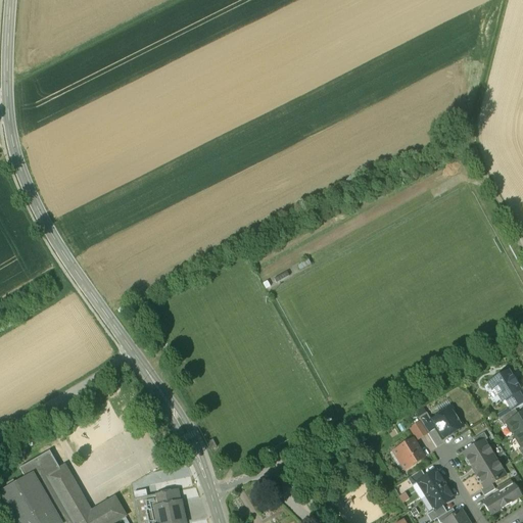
[(520,391),(508,372),(504,375),(498,374),(497,378),(489,384),(493,390),(496,395),(498,394),(503,401),(518,392),(520,391)]
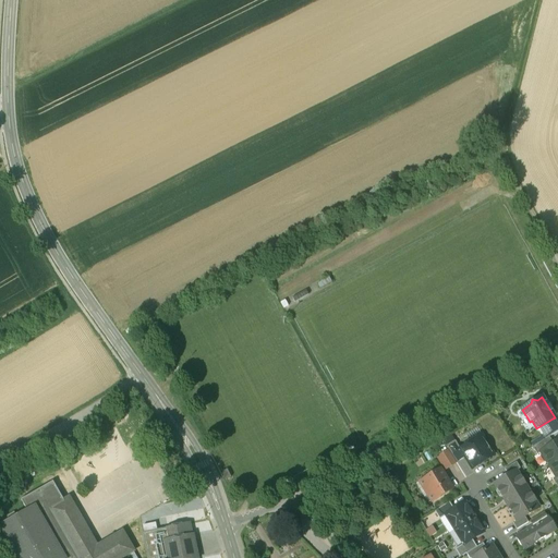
[(557,426),(553,419),(538,427),(546,439),(557,432),(557,426)]
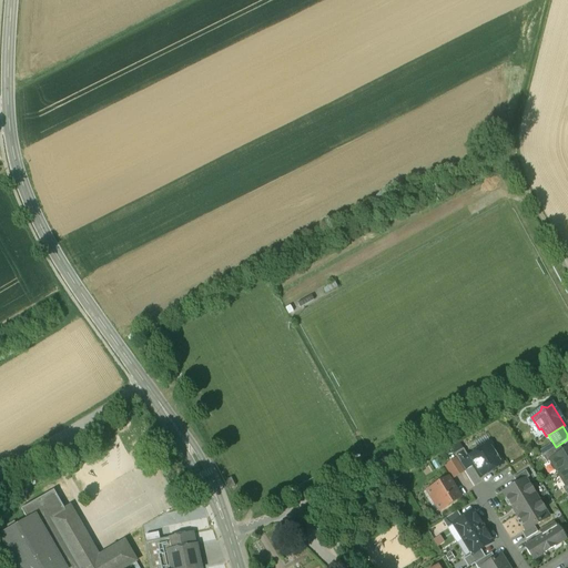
[(490,444),(483,449),(476,448),(475,454),(468,458),(473,466),(480,478),(484,476),(486,476),(492,473),(493,470),(503,464),(490,444)]
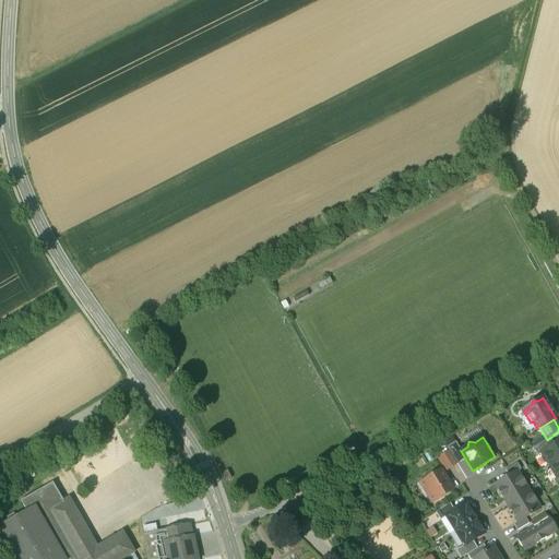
[(550,439),(534,449),(538,456),(542,453),(555,445),(550,439)]
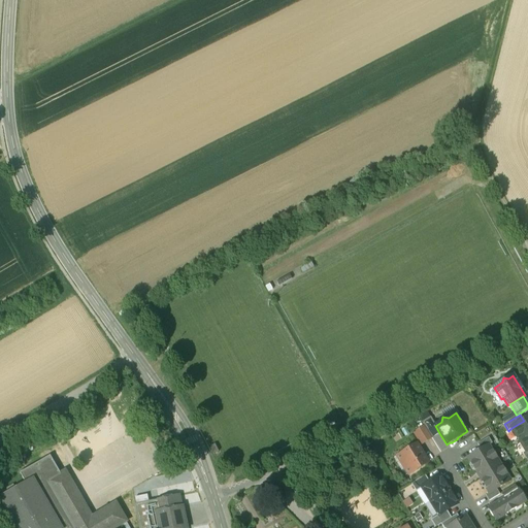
[(527,417),(524,421),(512,428),(519,440),(527,434),(527,417)]
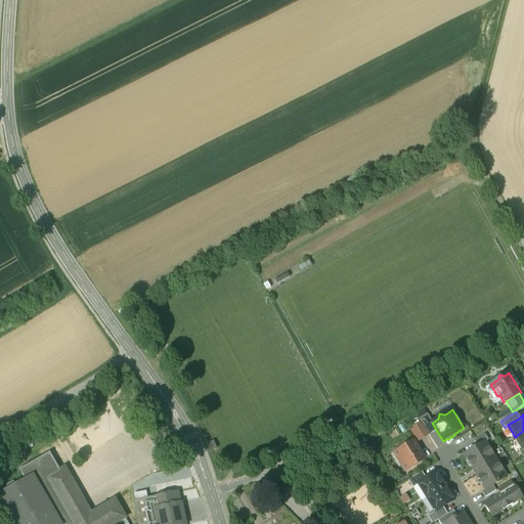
[(432,423),(428,415),(419,420),(422,424),(429,435),(436,430),(432,423)]
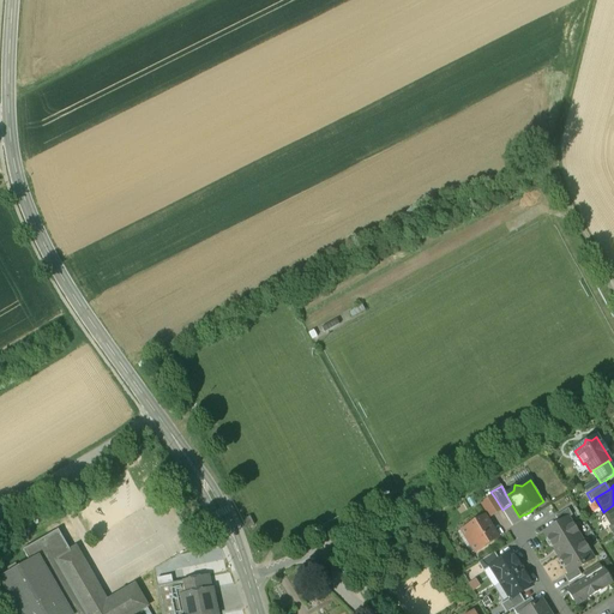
[(494,497),(481,504),(489,517),(503,510),(494,497)]
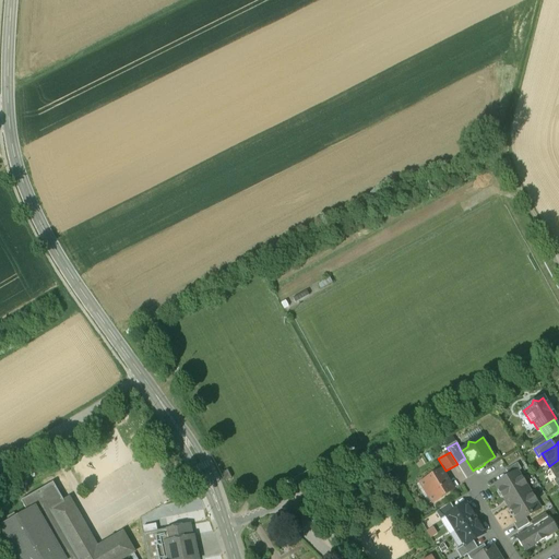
[(558,460),(549,466),(557,478),(558,479),(558,477),(558,460)]
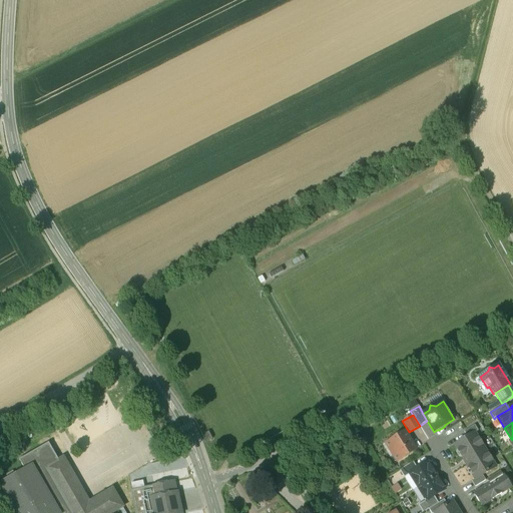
[(475,426),(464,432),(467,437),(474,433),(475,433),(478,431),(475,426)]
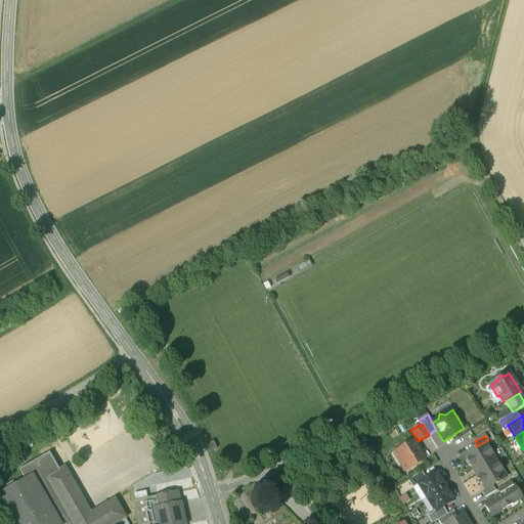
[(413,442),(397,451),(401,456),(397,460),(401,466),(404,463),(408,470),(425,460),(413,442)]
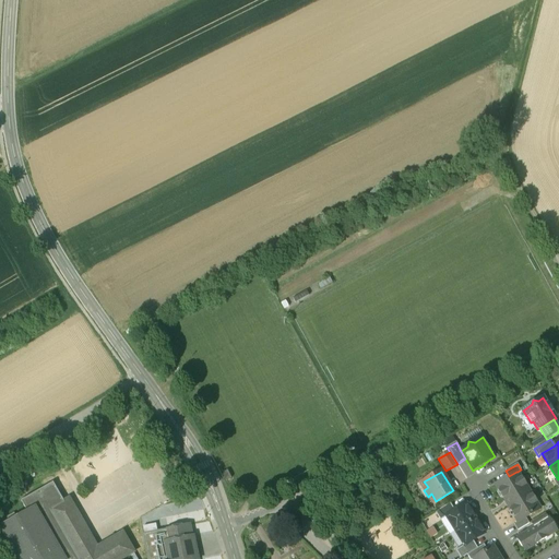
[(509,476),(495,485),(518,522),(518,523),(525,519),(540,509),(518,472),(516,472),(509,476)]
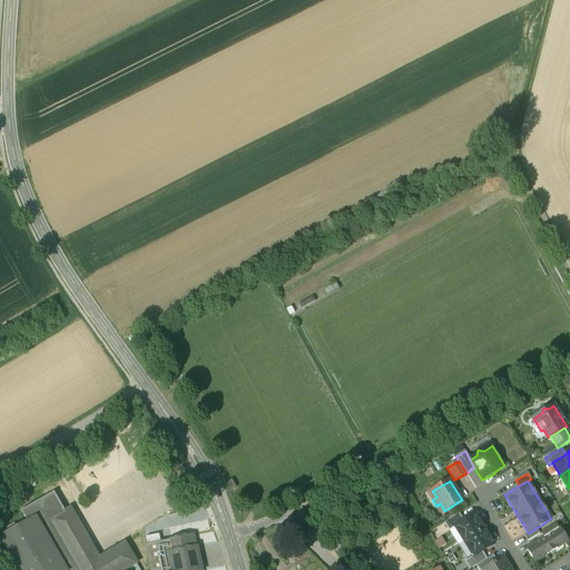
[(79,569),(50,520),(61,513),(62,513),(59,507),(61,504),(53,491),(20,511),(27,522),(2,537),(21,569),(79,569)]
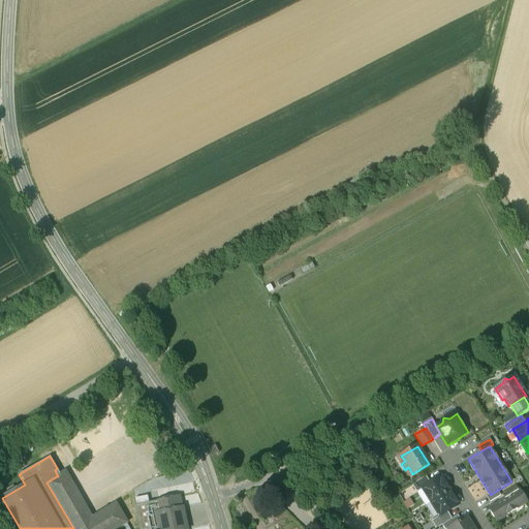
[(61,474),(58,476),(57,476),(70,499),(79,495),(65,472),(61,474)]
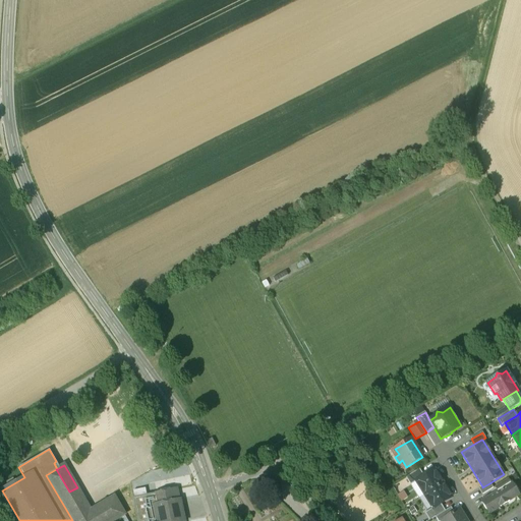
[(91,511),(77,487),(69,491),(56,469),(46,475),(72,520),(113,520),(124,515),(114,497),(91,511)]
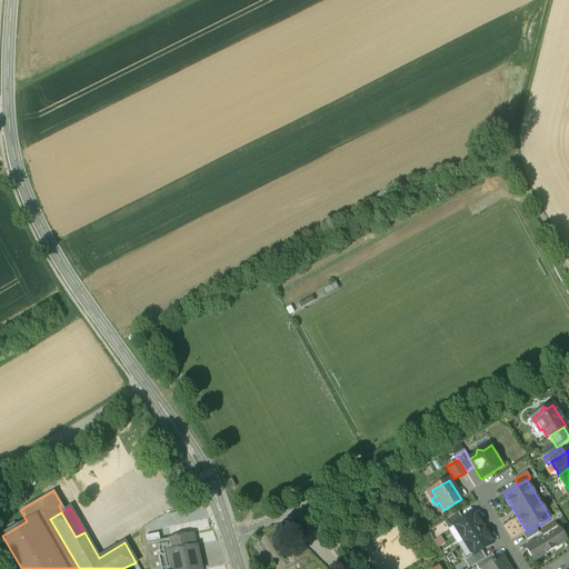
[(458,512),(443,522),(448,530),(455,527),(453,526),(462,520),(458,512)]
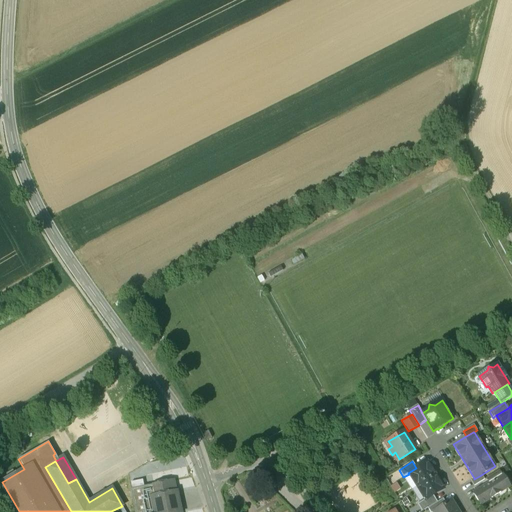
[(416,468),(408,473),(409,474),(417,487),(435,475),(427,462),(416,468)]
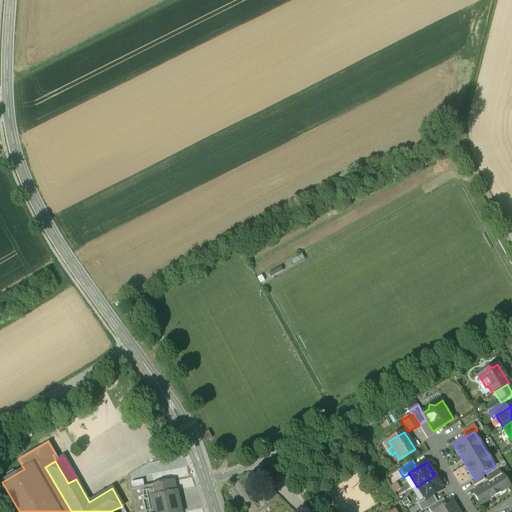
[(499,471),(486,479),(489,484),(501,477),(502,476),(499,471)]
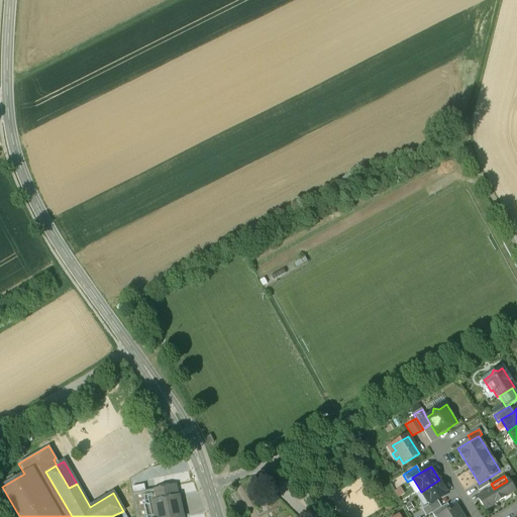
[(295,484),(291,477),(287,479),(290,487),(295,484)]
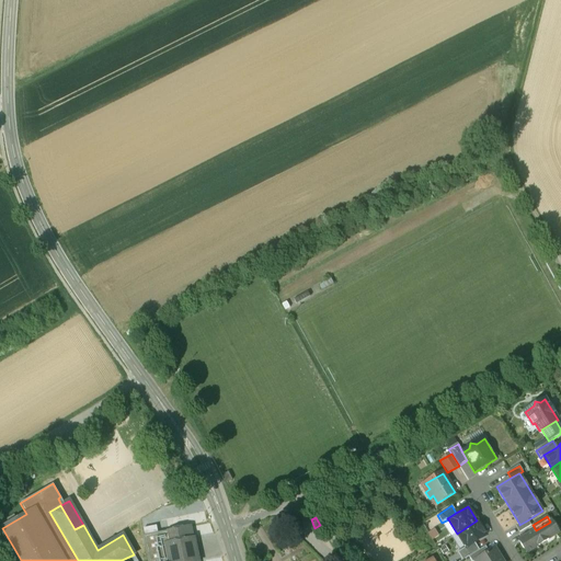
[(477,521),(457,534),(466,548),(466,549),(474,544),(487,536),(477,521)]
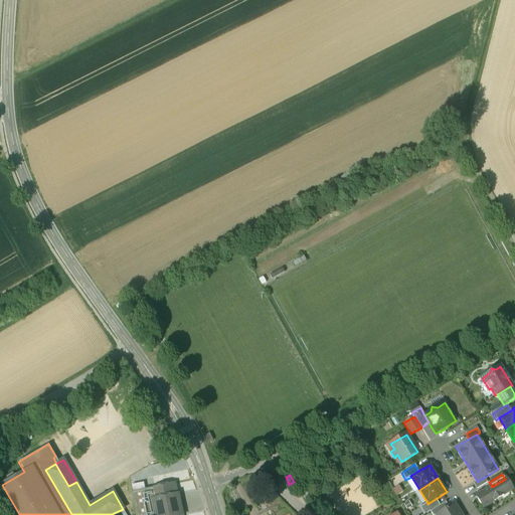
[(488,483),(484,478),(477,482),(477,481),(474,484),(477,489),(488,483)]
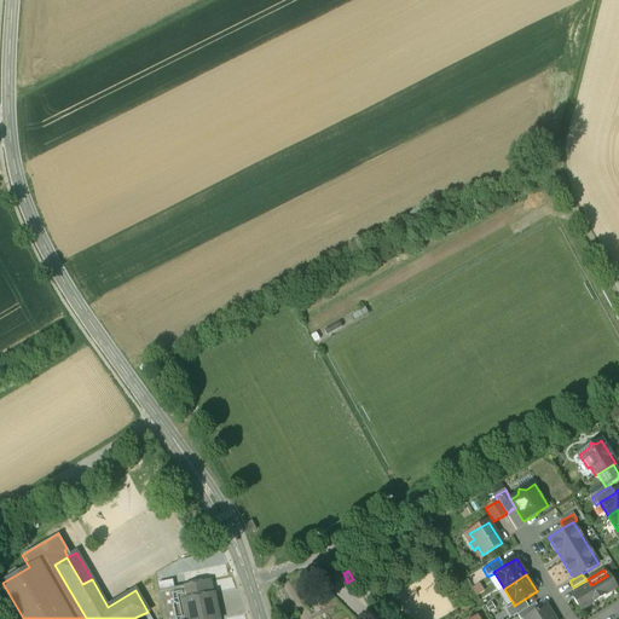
[(591,585),(574,595),(583,608),(614,589),(606,577),(591,585)]
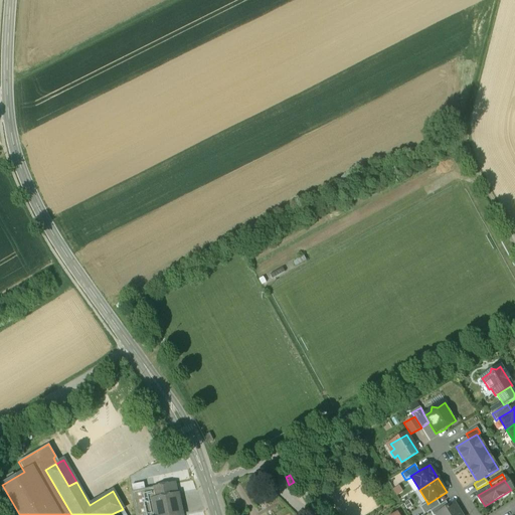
[(175,484),(154,488),(156,498),(152,499),(155,514),(182,514),(178,494),(177,494),(175,484)]
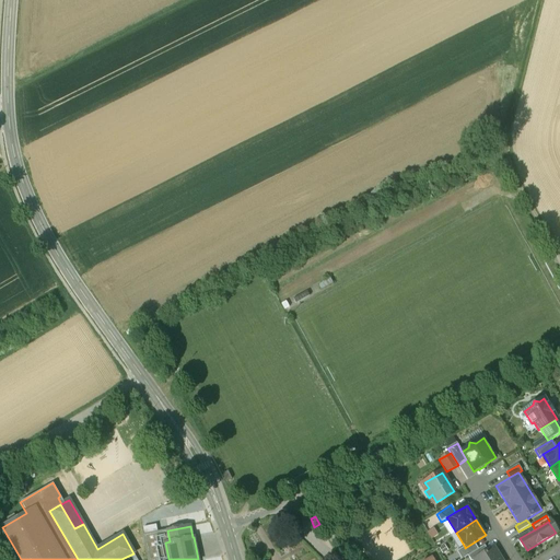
[(330,528),(326,531),(331,543),(337,540),(330,528)]
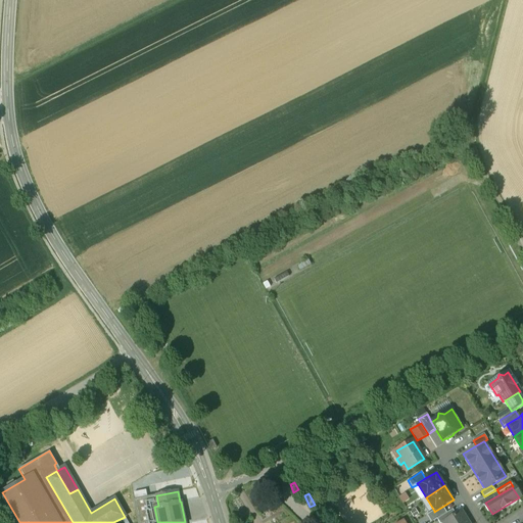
[(442,507),(434,512),(434,511),(427,516),(431,522),(437,520),(446,514),(442,507)]
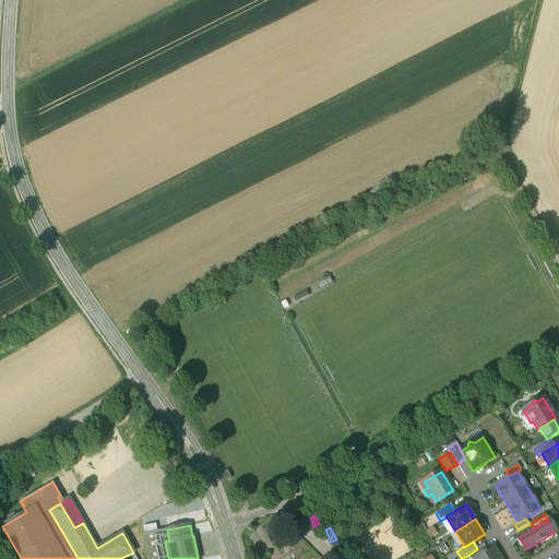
[(477,549),(467,556),(468,558),(473,558),(487,550),(484,545),(477,549)]
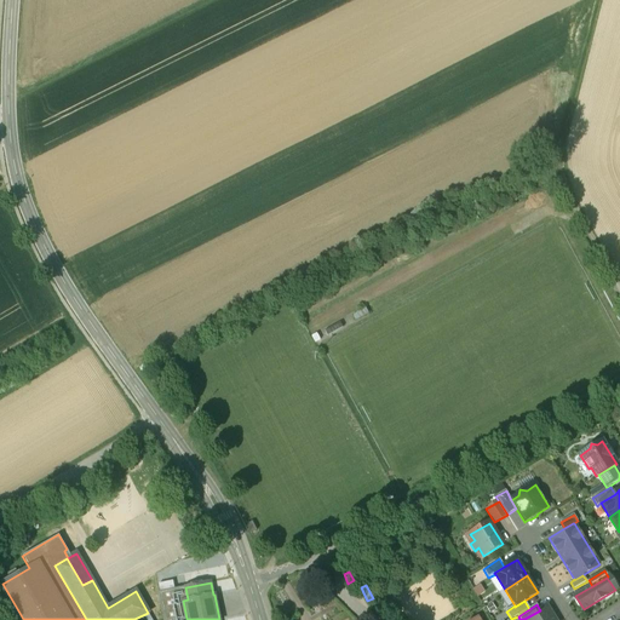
[(540,610),(524,619),(555,619),(546,607),(540,610)]
